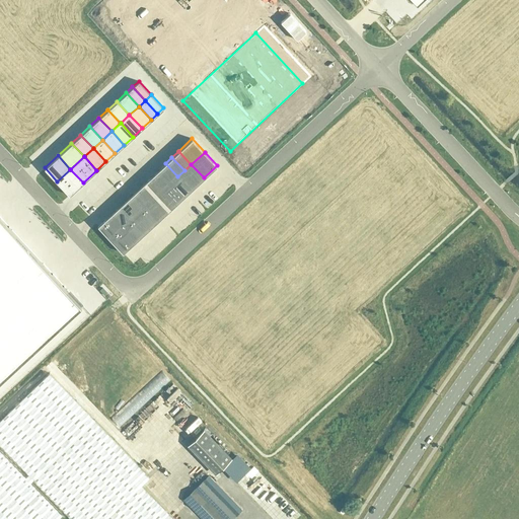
[(165,163),(158,169),(171,182),(177,176),(165,163)]
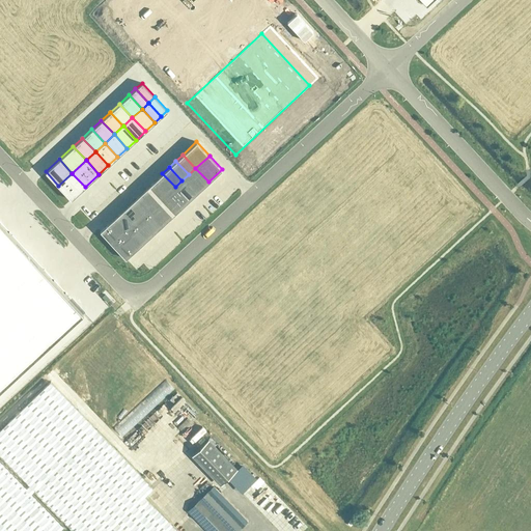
[(189,174),(182,180),(195,195),(208,182),(195,168),(189,174)]
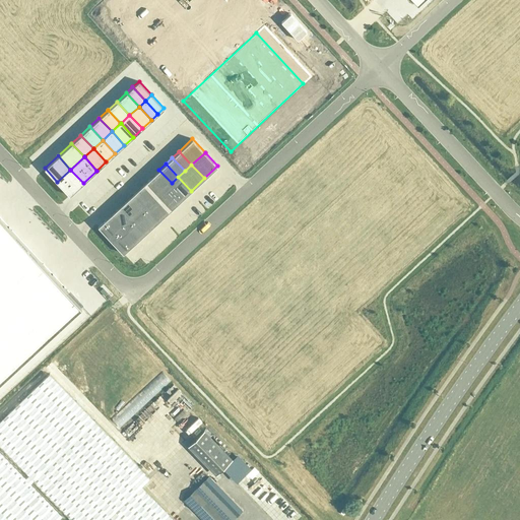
[(70,170),(57,182),(70,195),(83,183),(70,170)]
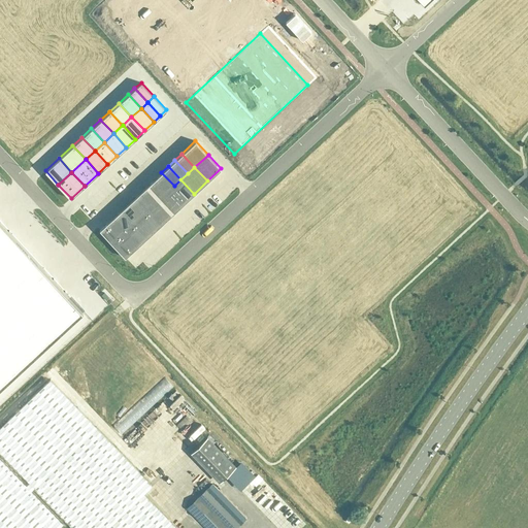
[(161,172),(155,178),(167,193),(174,186),(161,172)]
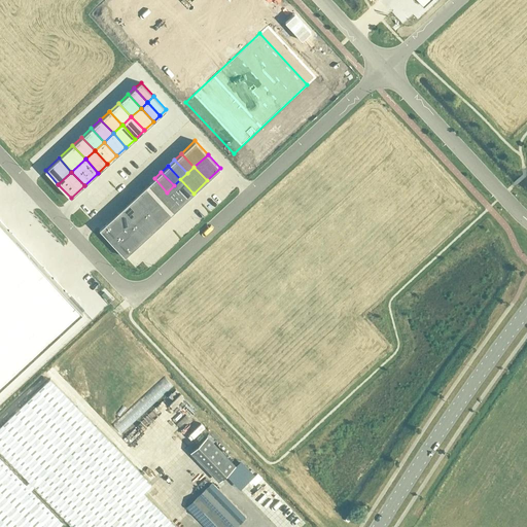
[(154,178),(147,184),(160,199),(167,192),(154,178)]
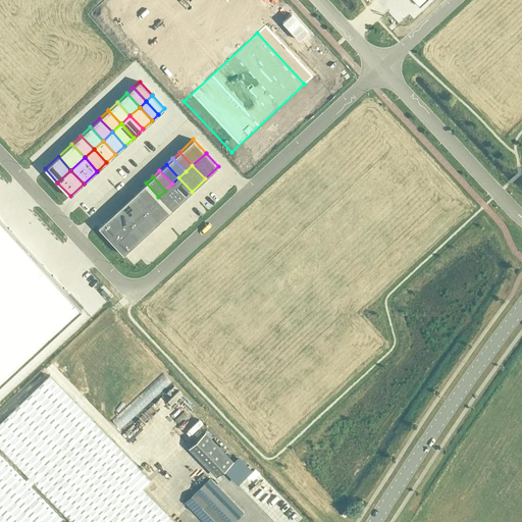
[(172,184),(165,191),(177,204),(192,192),(178,177),(172,184)]
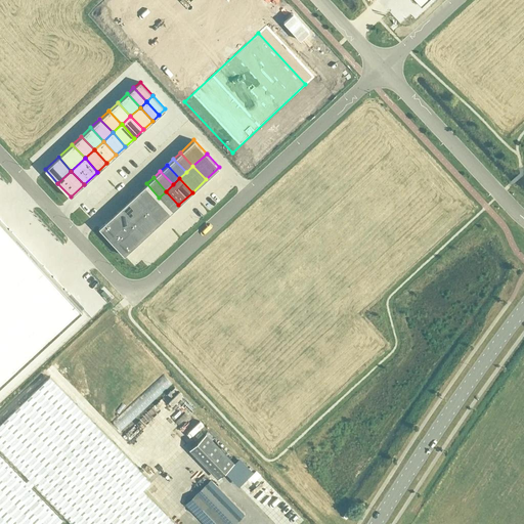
[(146,183),(139,190),(151,204),(159,198),(146,183)]
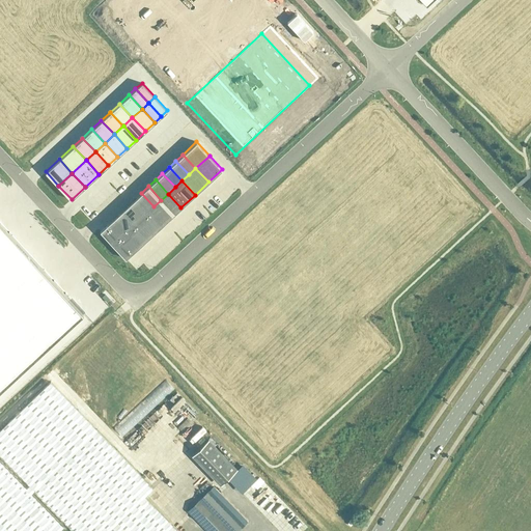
[(141,193),(132,201),(145,215),(154,206),(141,193)]
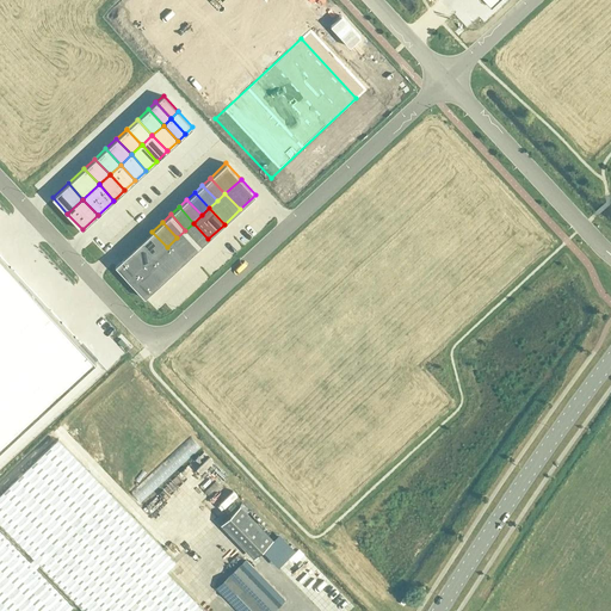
[(193,223),(185,230),(201,246),(208,239),(193,223)]
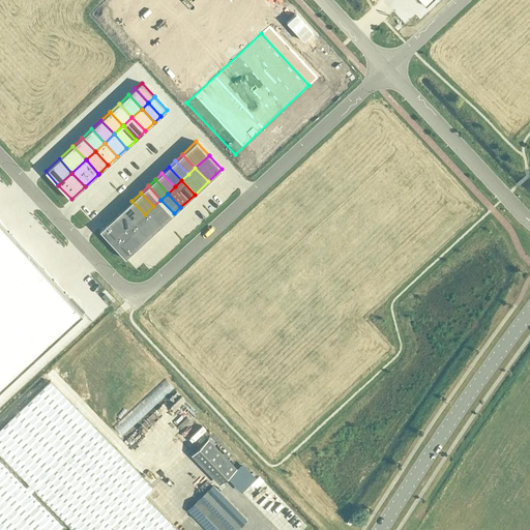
[(160,200),(153,206),(167,219),(174,213),(160,200)]
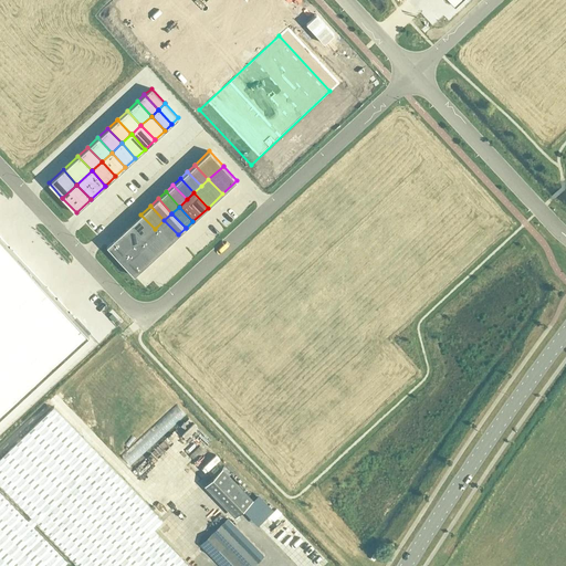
[(140,215),(130,223),(145,238),(149,233),(155,229),(140,215)]
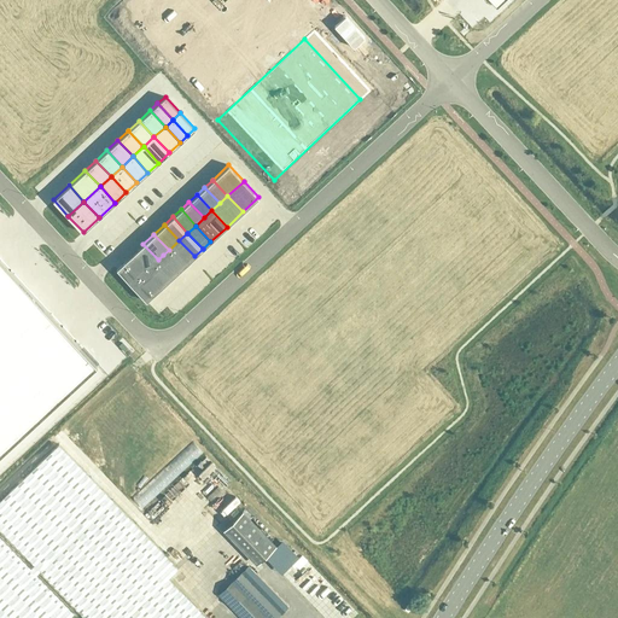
[(169,250),(163,255),(179,272),(194,256),(179,240),(169,250)]
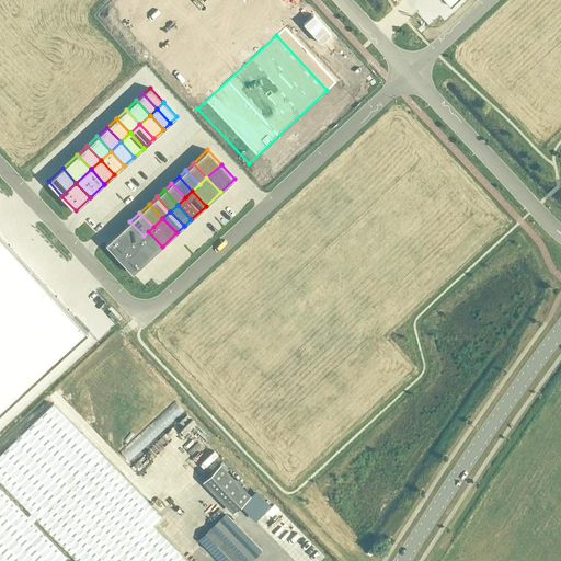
[(129,221),(121,230),(134,245),(144,236),(129,221)]
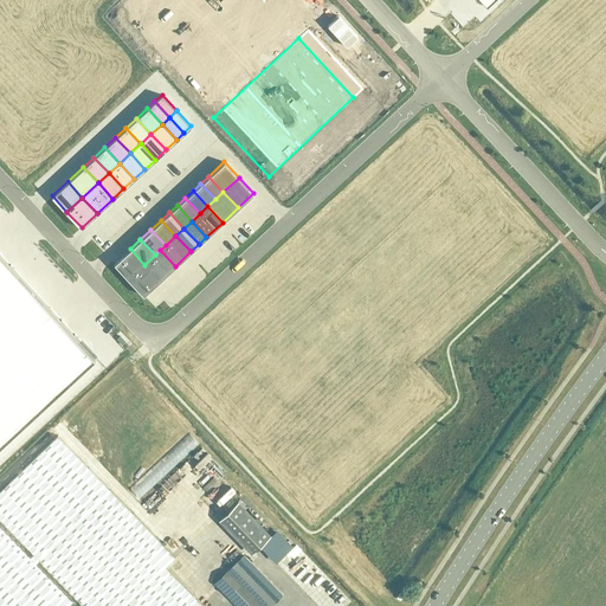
[(130,249),(114,263),(129,279),(144,265),(130,249)]
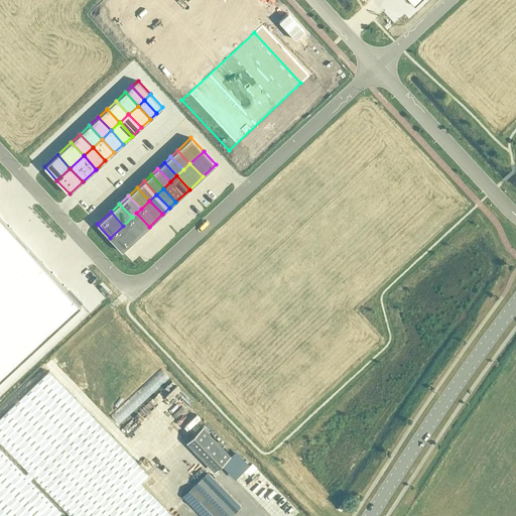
[(132,217),(123,226),(135,239),(149,227),(136,213),(132,217)]
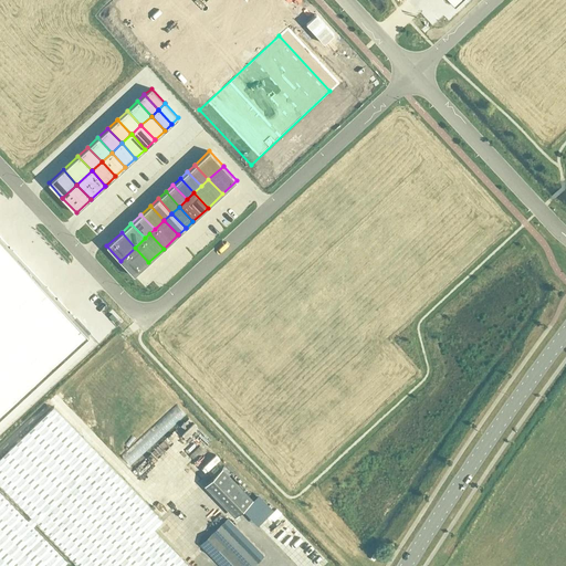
[(0,236),(0,415),(90,333),(0,236)]
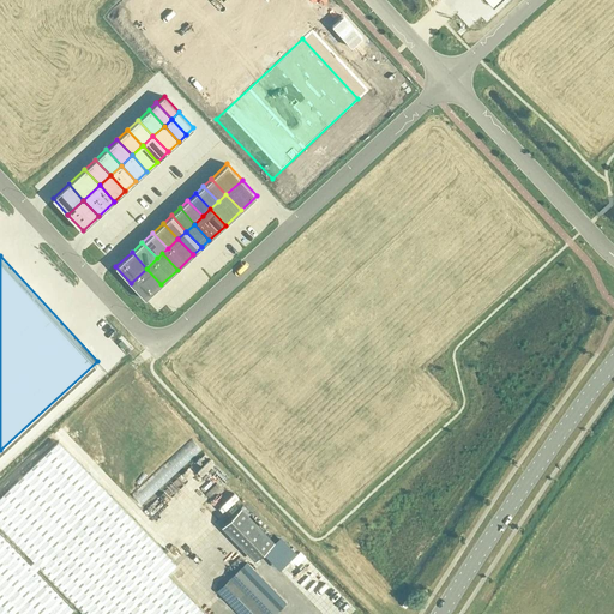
[(146,269),(131,283),(145,299),(161,284),(146,269)]
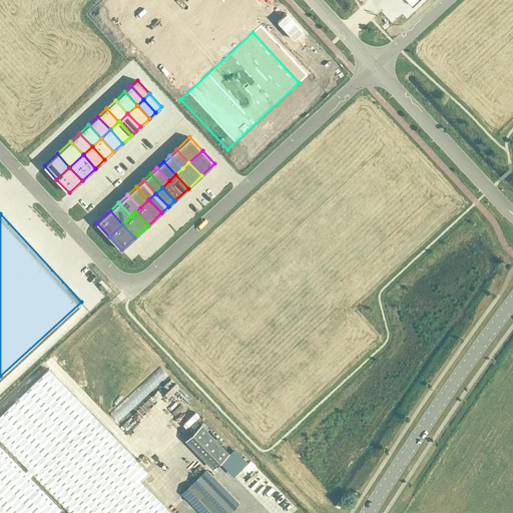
[(168,376),(159,367),(110,412),(118,422),(168,376)]
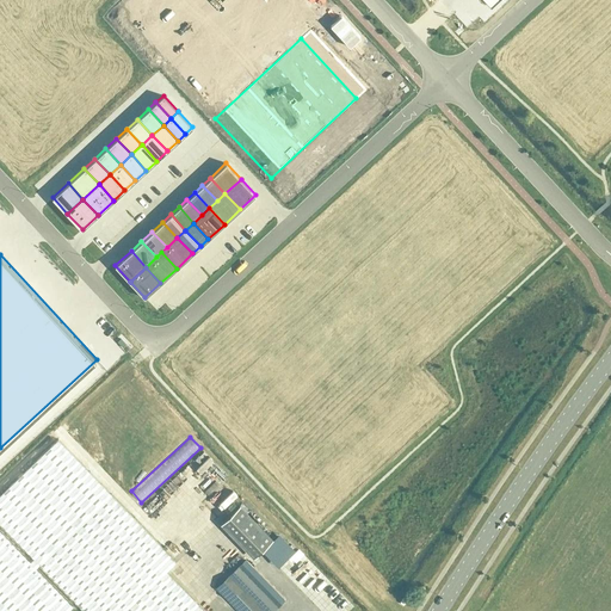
[(0,529),(0,610),(67,610),(74,605),(36,567),(38,565),(67,592),(82,608),(78,610),(204,610),(183,587),(174,580),(166,571),(176,560),(57,438),(0,493),(0,524),(34,559),(31,561),(0,529)]
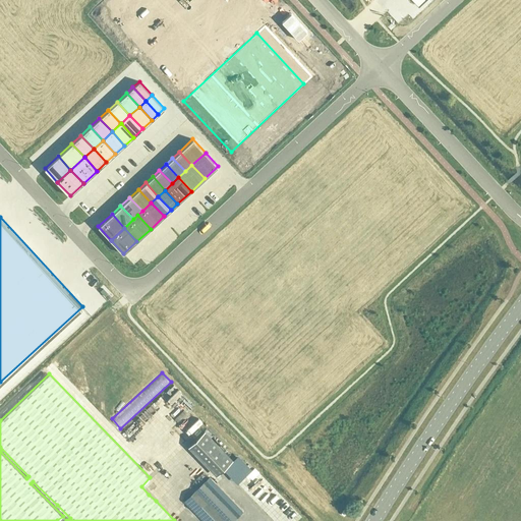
[(188,447),(216,476),(223,469),(233,460),(205,430),(188,447)]
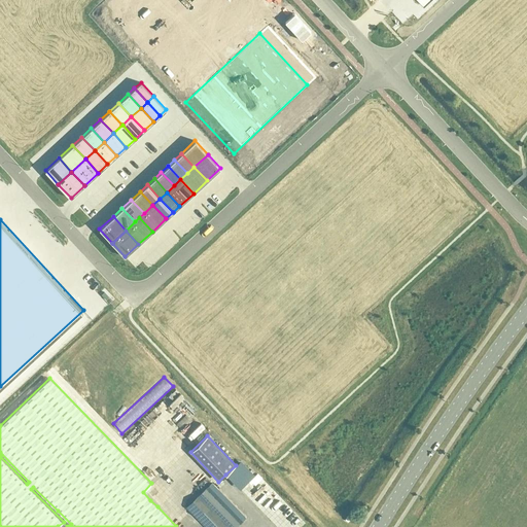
[(255,475),(241,460),(225,475),(240,489),(255,475)]
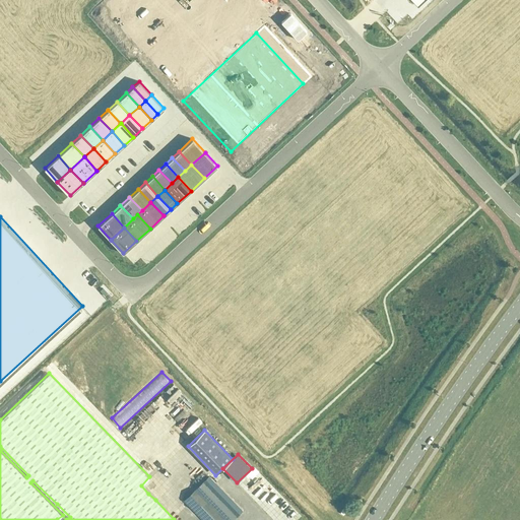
[(209,476),(186,499),(196,510),(195,511),(203,519),(231,519),(242,510),(209,476)]
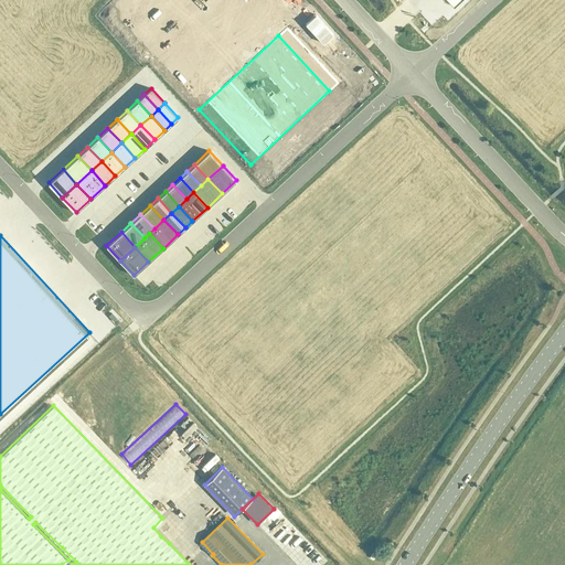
[(265,543),(259,546),(265,557),(272,554),(265,543)]
